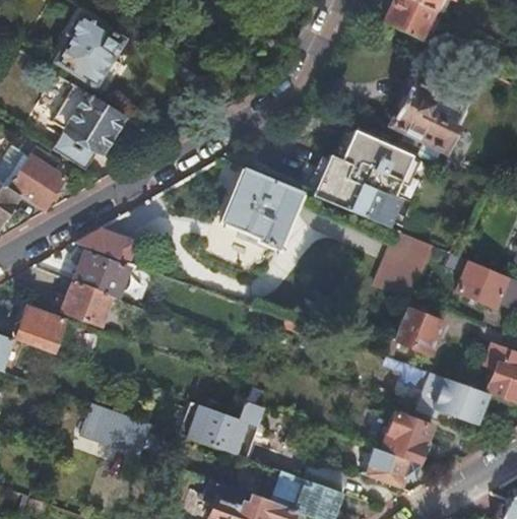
[(445,14),(415,0),(395,0),(386,21),(385,21),(422,39),(426,30),(429,33),(429,36),(434,39),(445,14)]
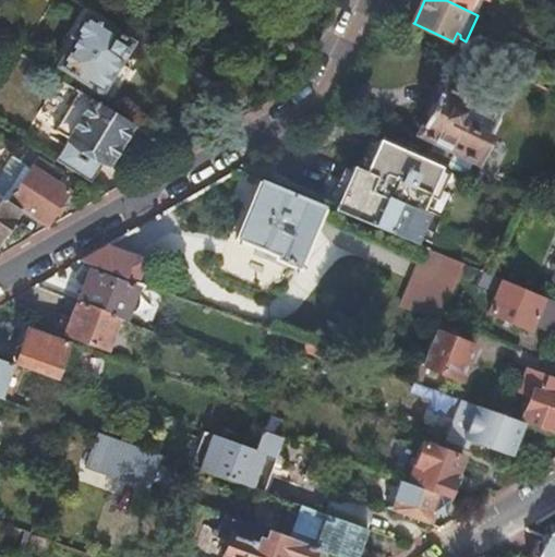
[(446,0),(478,15),(484,0),(446,0)]
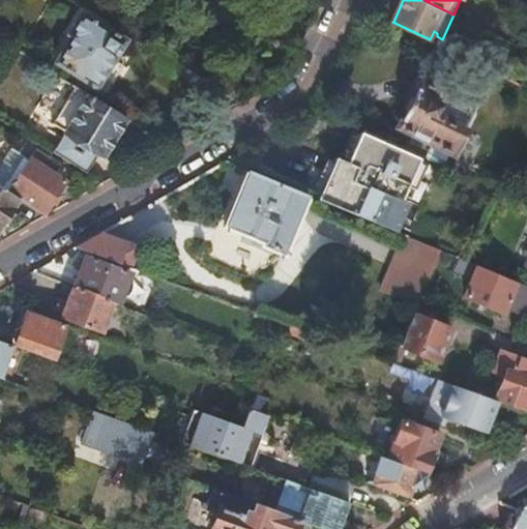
[(57,63),(97,88),(98,86),(108,92),(125,65),(115,59),(126,40),(83,13),(70,34),(74,36),(57,63)]
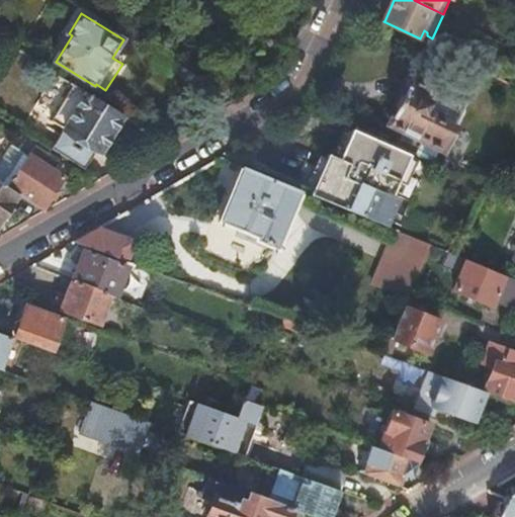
[(430,162),(434,165),(441,150),(446,149),(455,128),(453,126),(464,104),(416,80),(412,81),(392,121),(393,125),(423,141),(415,156),(430,162)]
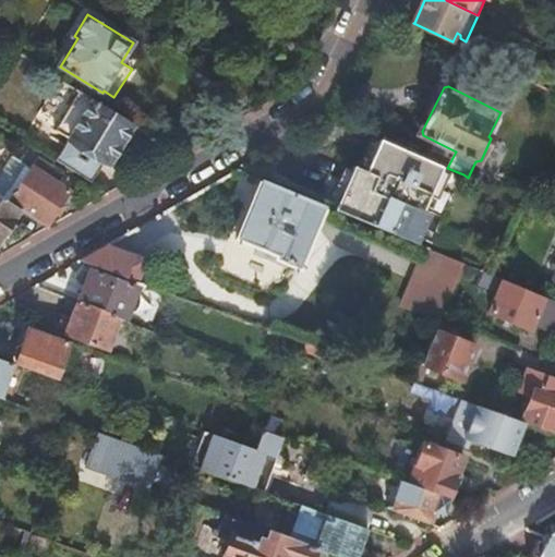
[(62,153),(98,176),(107,162),(110,164),(134,124),(80,92),(56,131),(70,140),(62,153)]
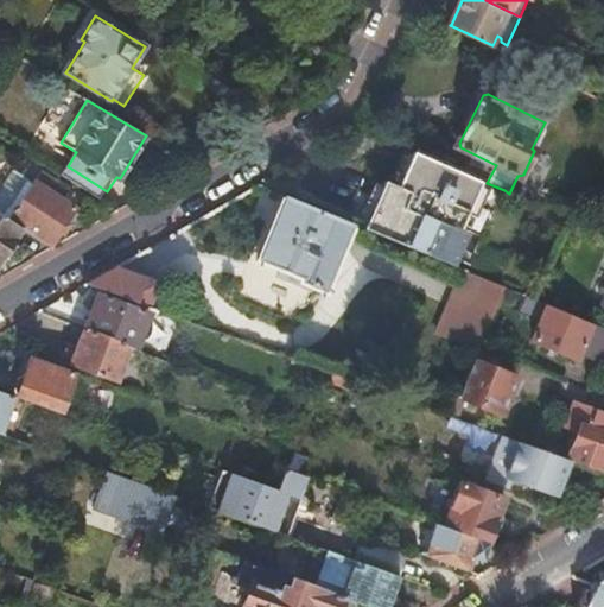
[(63,131),(64,112),(43,111),(43,131),(63,131)]
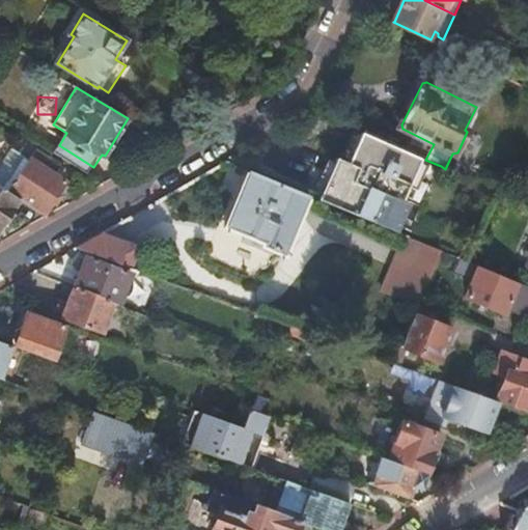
[(350,163),(361,135),(354,132),(342,159),(350,163)]
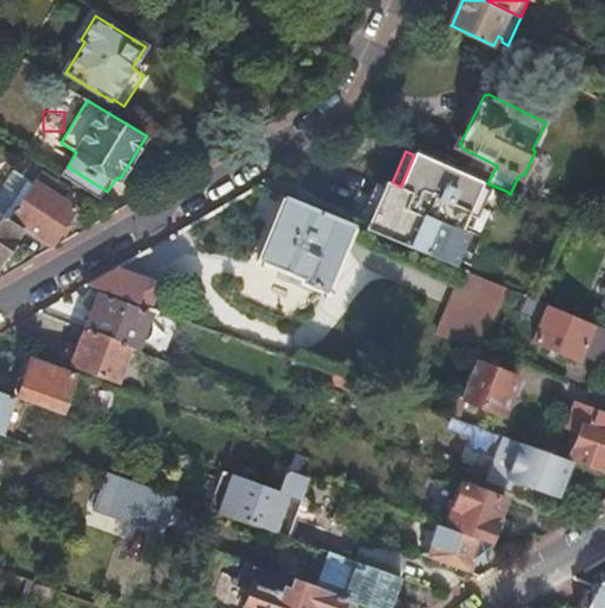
[(505,190),(487,183),(415,152),(414,155),(401,187),(392,182),(388,181),(382,194),(379,200),(395,207),(389,220),(372,215),(369,223),(366,229),(449,263),(452,257),(473,267),(505,190)]
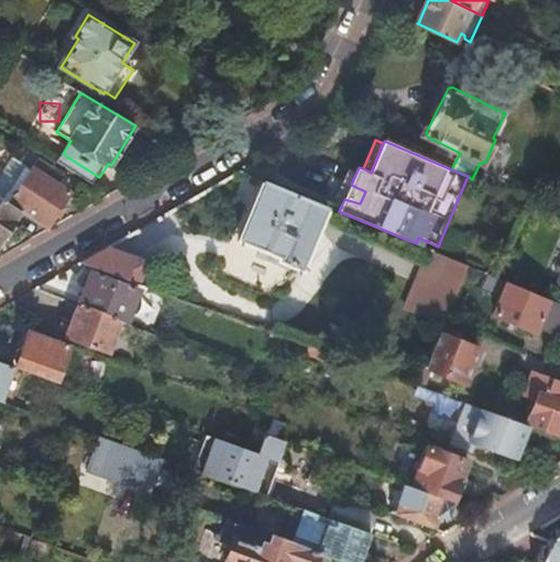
[(58,161),(95,184),(99,177),(63,154),(58,161)]
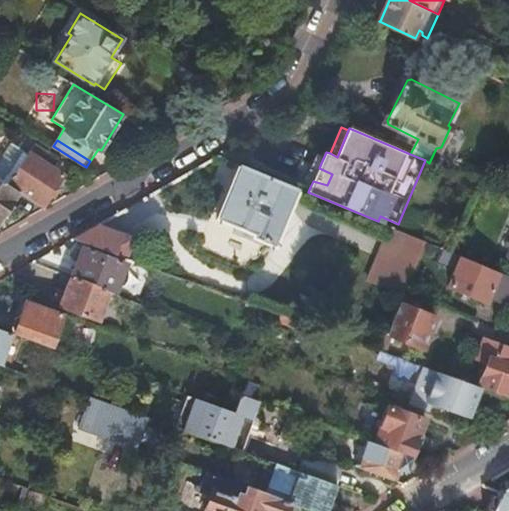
[(0,178),(20,192),(43,207),(65,174),(53,166),(48,163),(53,155),(37,144),(30,154),(13,143),(0,162),(0,178)]
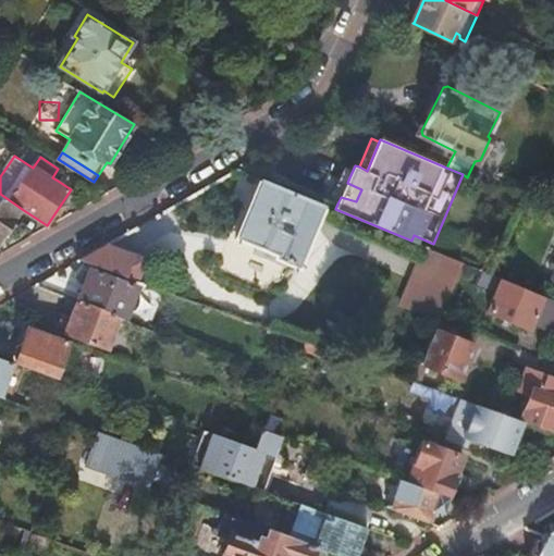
[(52,177),(58,181),(63,173),(58,169),(52,177)]
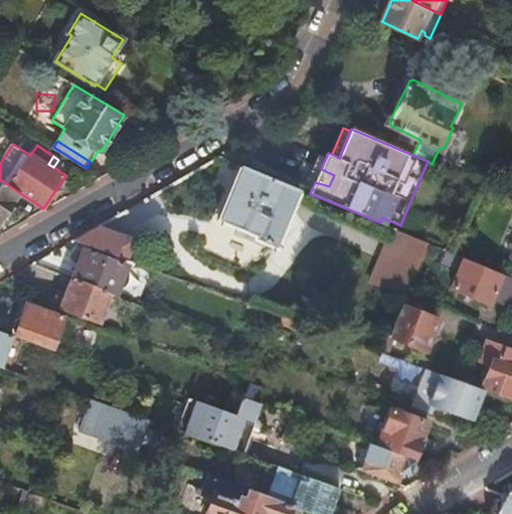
[(305,185),(312,188),(315,182),(329,186),(334,175),(321,169),(323,164),(315,160),(305,185)]
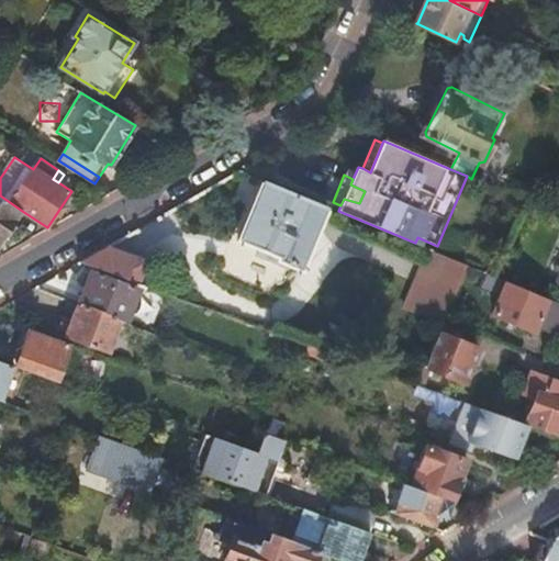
[(327,206),(265,180),(241,239),(261,249),(270,253),(267,258),(267,259),(280,265),(280,264),(282,261),(290,265),(302,269),(327,206)]
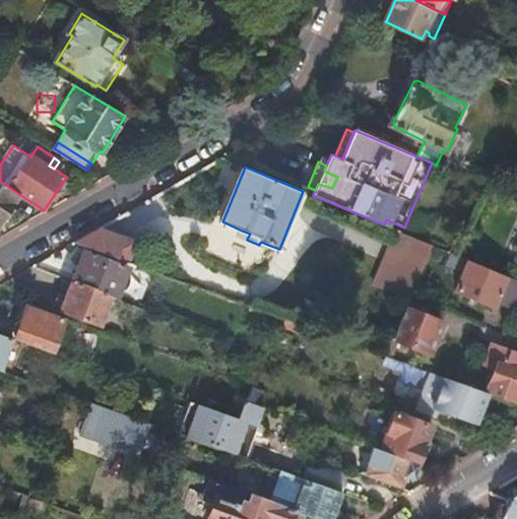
[(0,225),(20,195),(0,181),(0,225)]
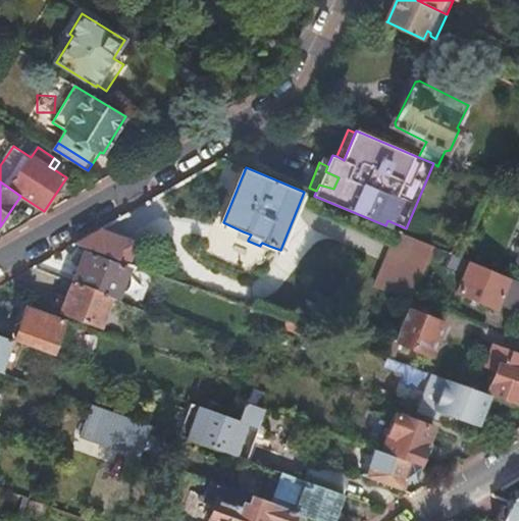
[(139,242),(103,228),(75,244),(131,263),(139,242)]
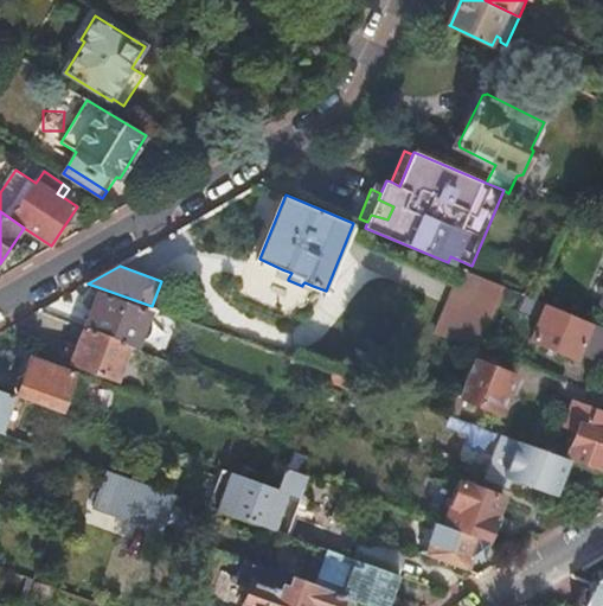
[(292,273),(282,269),(280,275),(288,279),(292,273)]
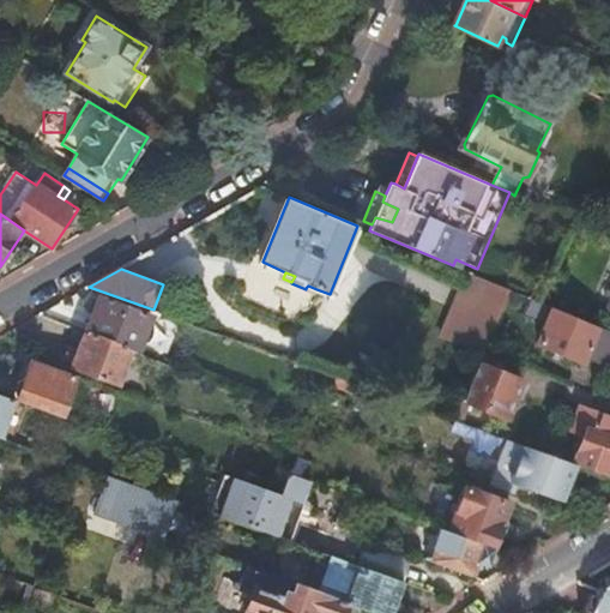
[(512,290),(484,277),(457,342),(485,353),(512,290)]
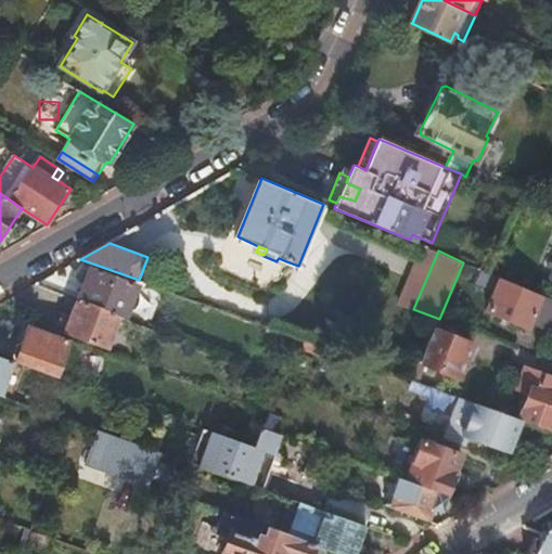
[(92,268),(80,300),(120,317),(127,319),(139,285),(92,268)]
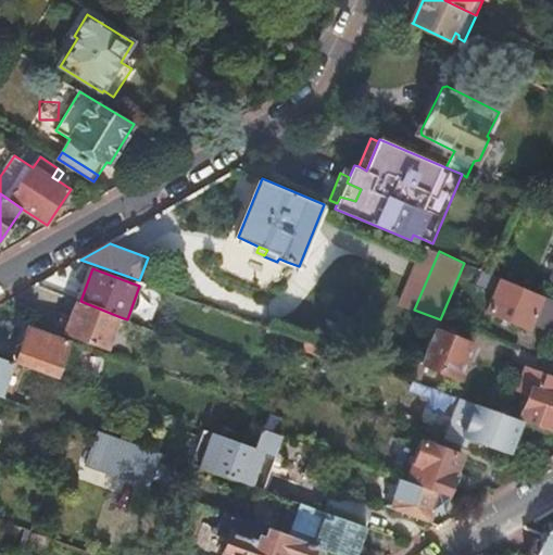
[(532,324),(552,331),(552,300),(544,295),(503,278),(482,270),(477,286),(497,293),(490,311),(530,328),(532,324)]
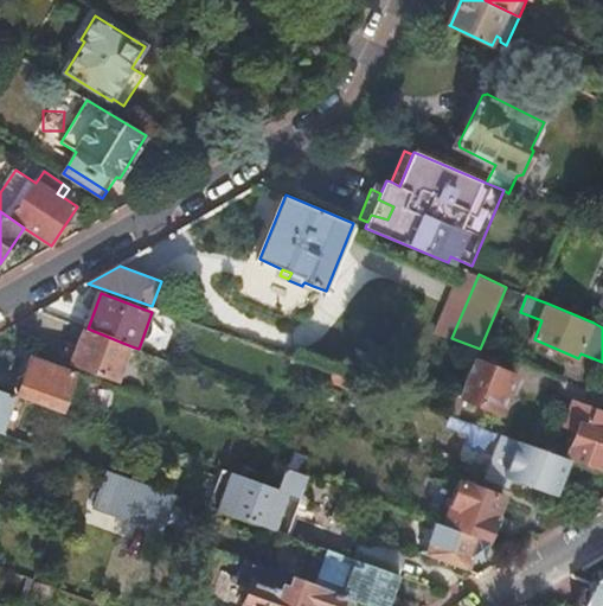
[(132,346),(88,329),(75,363),(119,380),(132,346)]
